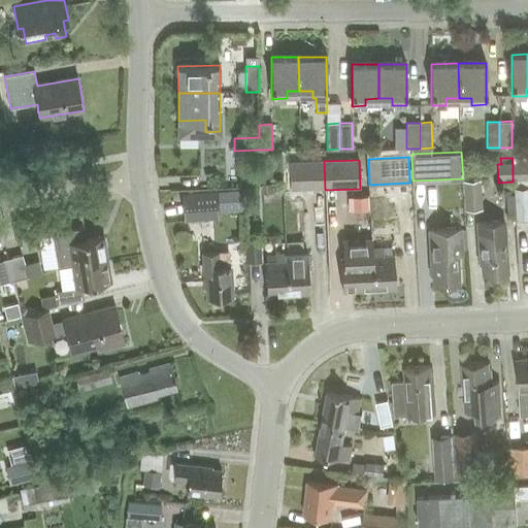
[(325,190),(324,161),(282,163),(283,187),(291,187),(291,192),(325,190)]
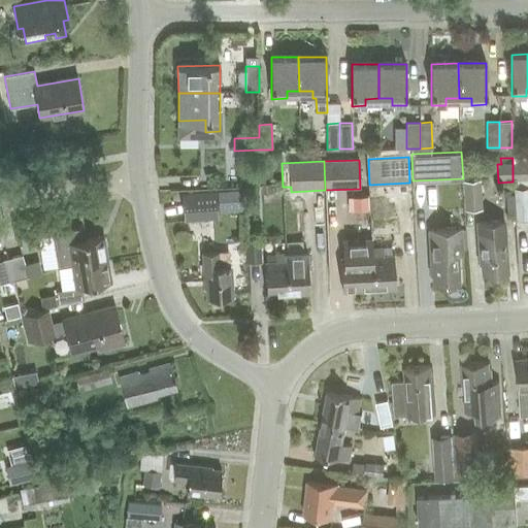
[(513,164),(513,182),(527,180),(527,175),(527,163),(513,163),(513,164)]
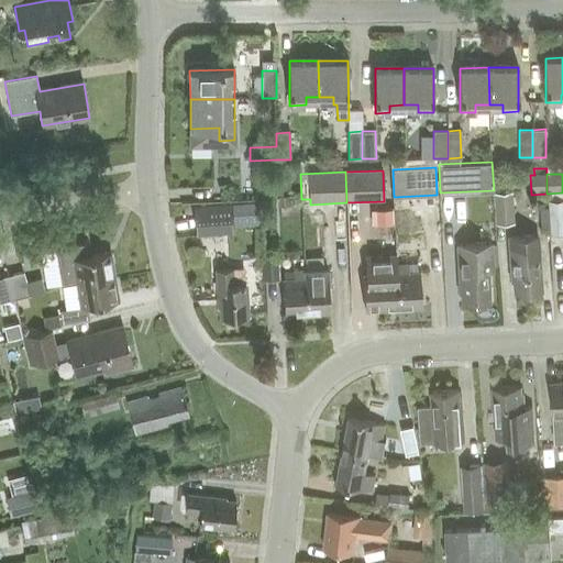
[(494,194),(495,224),(515,223),(512,192),(494,194)]
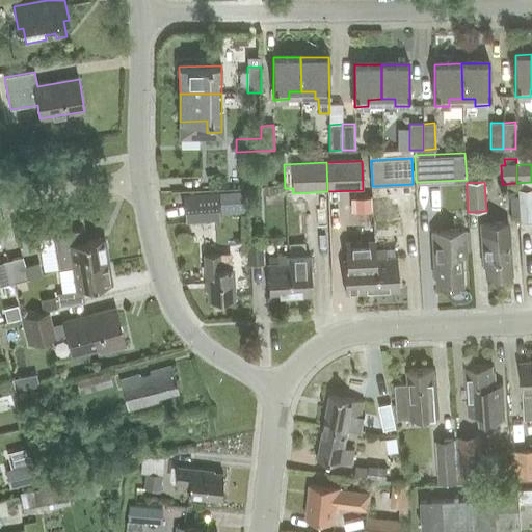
[(274,185),(263,186),(263,195),(275,195),(274,185)]
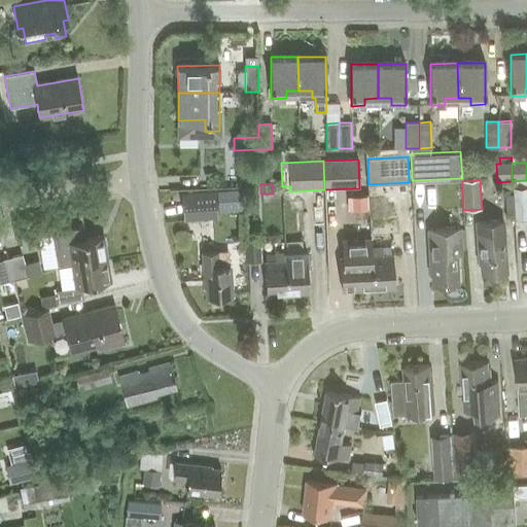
[(411,214),(410,187),(391,188),(392,215),(411,214)]
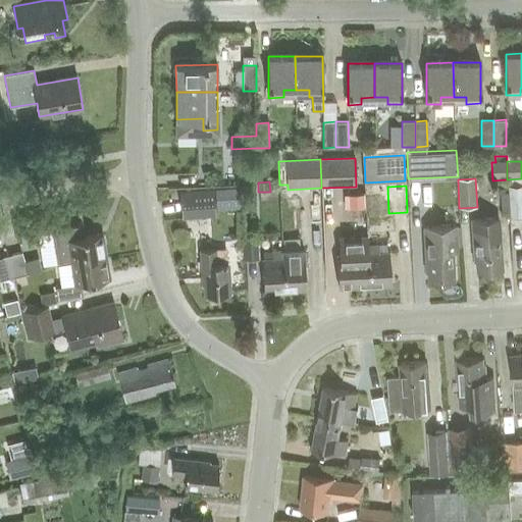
[(501,193),(502,212),(510,211),(510,218),(521,217),(521,186),(509,187),(509,193),(501,193)]
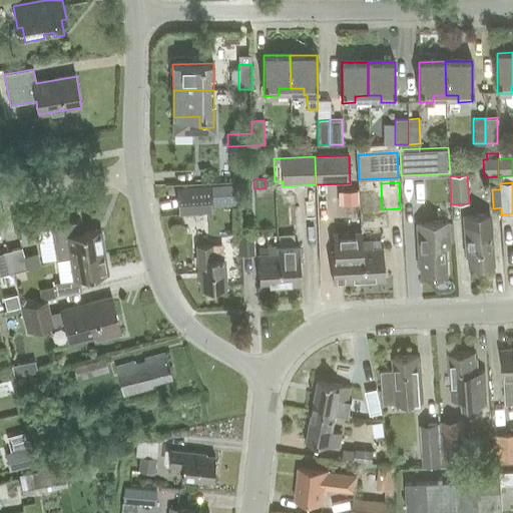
[(235,185),(211,186),(212,208),(236,206),(235,185)]
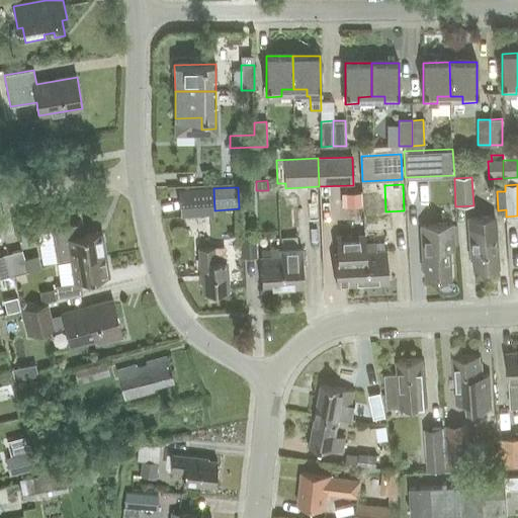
[(211,189),(179,192),(181,216),(213,213),(211,189)]
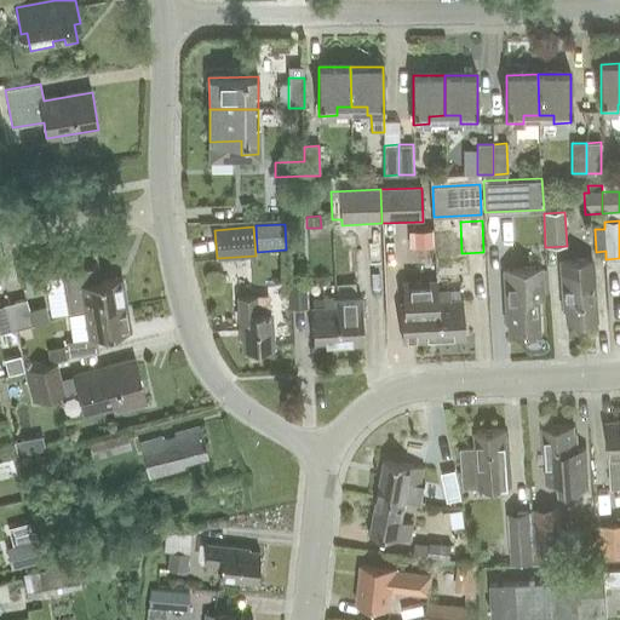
[(431,230),(408,231),(409,247),(432,246),(431,230)]
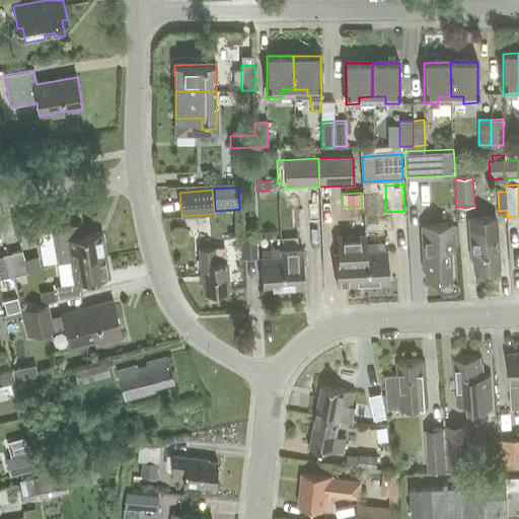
[(499,270),(497,238),(496,216),(469,218),(471,262),(473,261),(474,271),(499,270)]
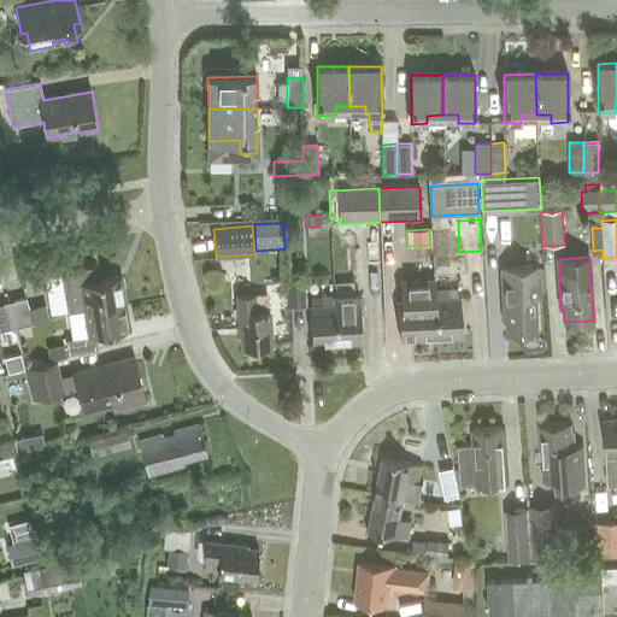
[(121,277),(99,281),(97,266),(60,272),(68,313),(84,311),(125,304),(121,277)]
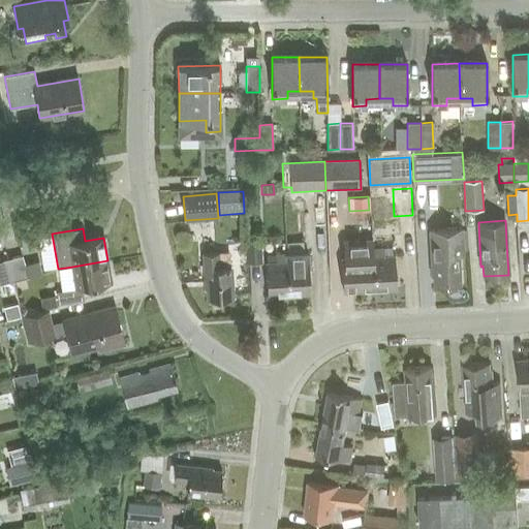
[(429,231),(429,234),(431,277),(434,277),(435,287),(459,286),(458,254),(463,254),(462,229),(429,231)]
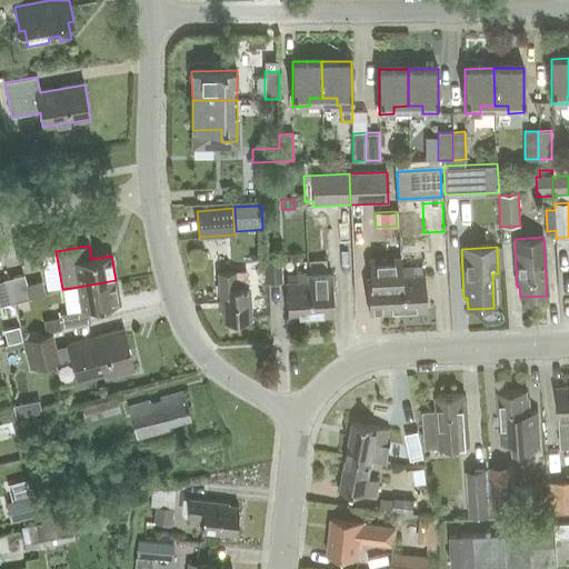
[(280,259),(266,260),(268,285),(281,283),(280,259)]
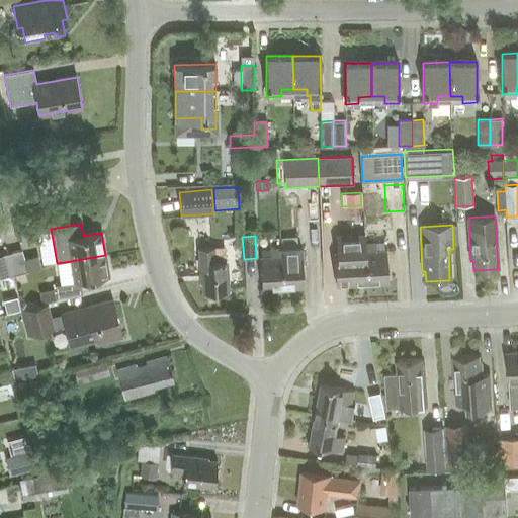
[(364,246),(363,246),(363,236),(334,237),(335,253),(336,286),(367,284),(364,246)]
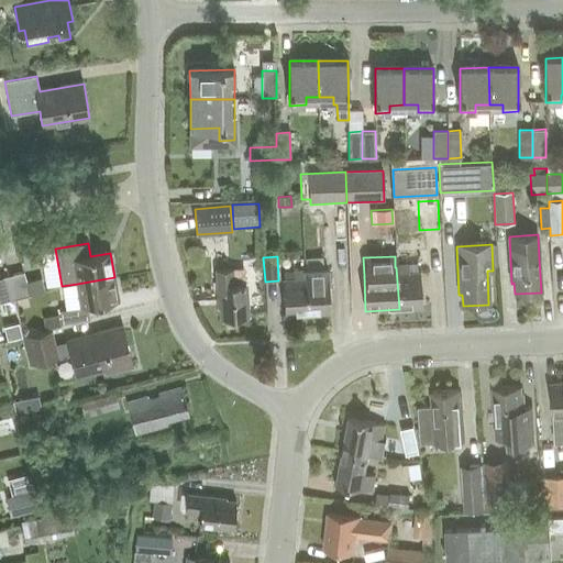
[(408,266),(396,267),(399,309),(421,308),(419,273),(409,273),(408,266)]
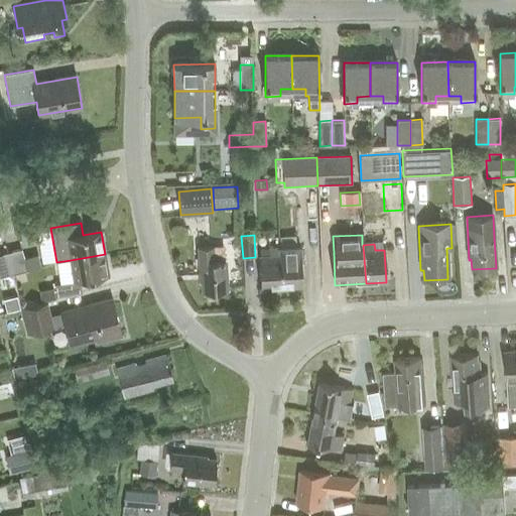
[(202,292),(226,291),(224,261),(213,261),(212,247),(198,247),(199,282),(202,282),(202,292)]
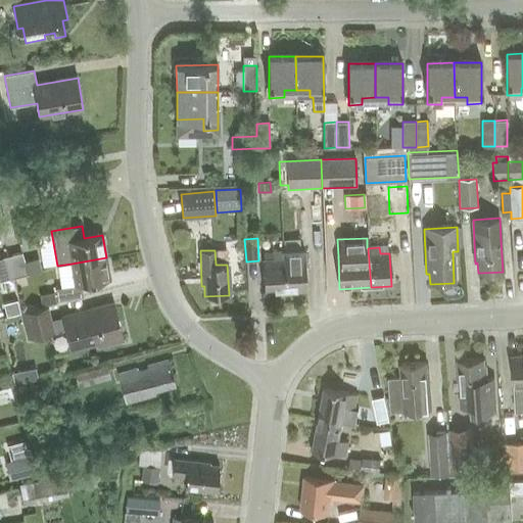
[(283,252),(284,292),(305,291),(304,251),(283,252)]
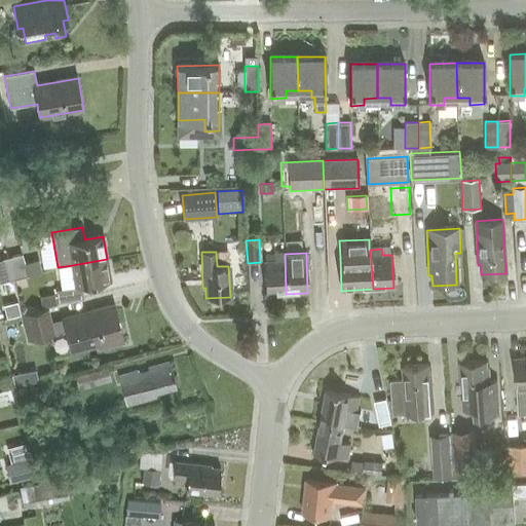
[(23,254),(8,258),(13,279),(28,275),(25,263),(23,254)]
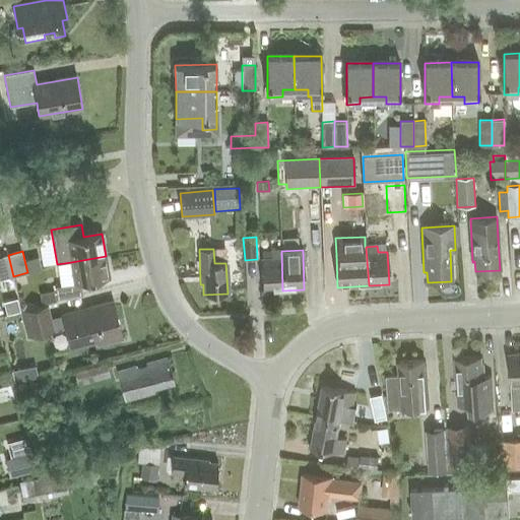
[(262,290),(282,290),(281,251),(270,252),(271,258),(260,259),(262,290)]
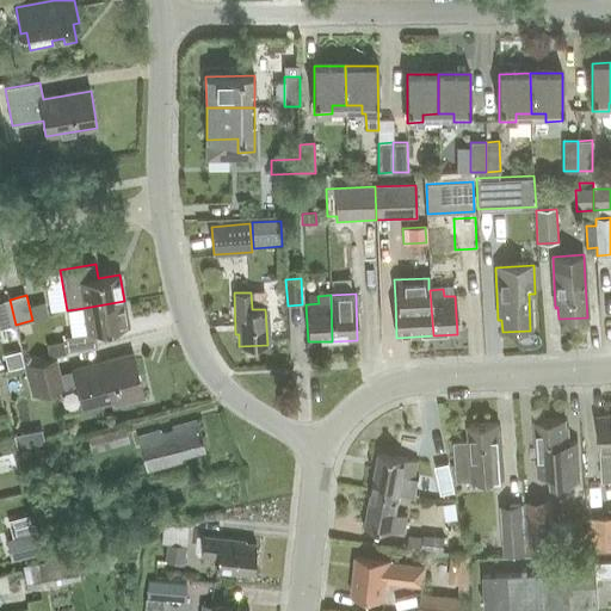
[(10,300),(0,301),(0,327),(0,328),(16,325),(10,300)]
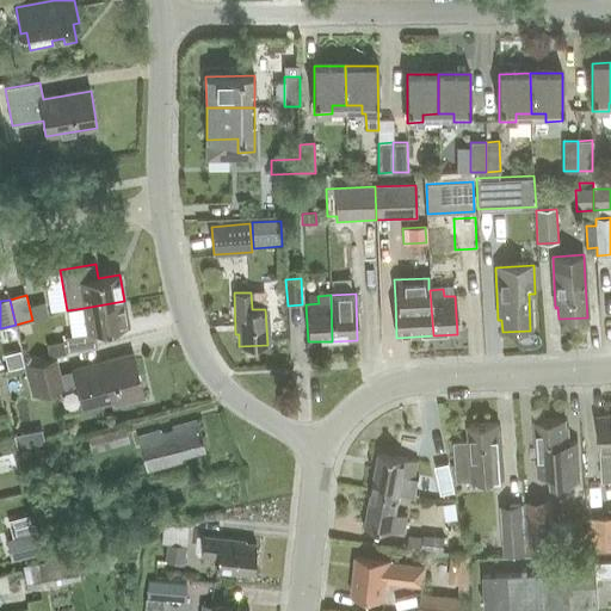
[(129,327),(124,301),(84,308),(87,333),(65,338),(67,352),(98,347),(96,333),(129,327)]
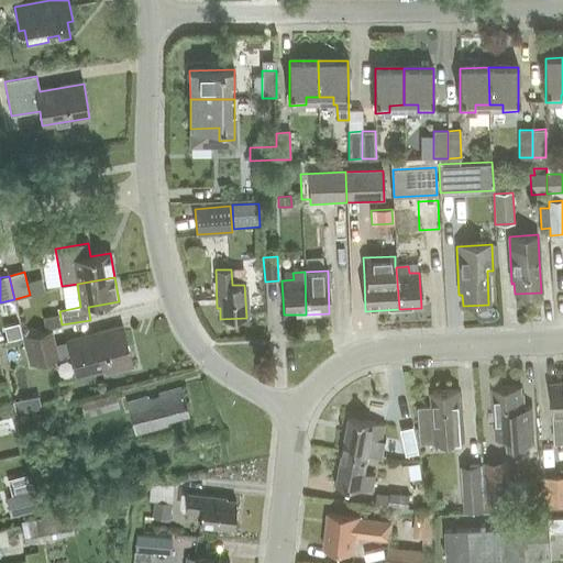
[(58,315),(44,317),(45,329),(61,326),(58,315)]
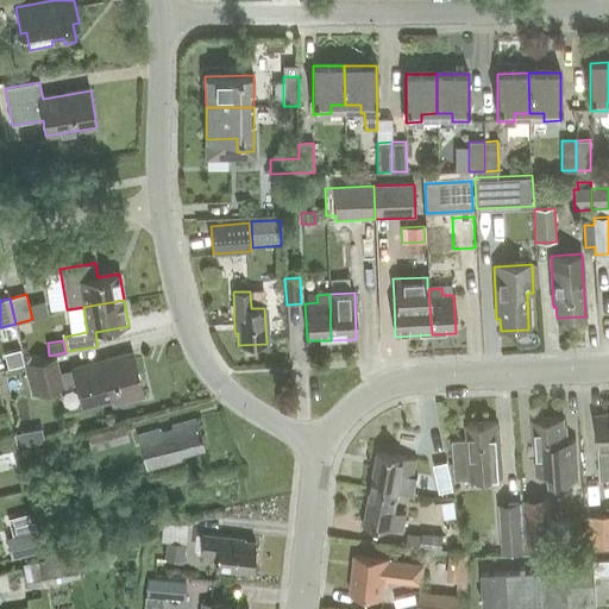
[(114,406),(144,397),(132,353),(58,374),(55,358),(24,366),(32,395),(76,383),(82,408),(113,400),(114,406)]
